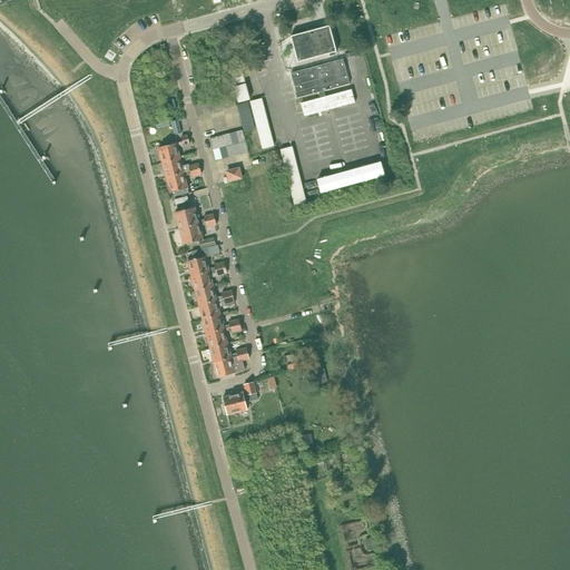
[(336,52),(328,27),(291,37),(297,62),(310,59),(312,68),(316,67),(314,58),(336,52)]
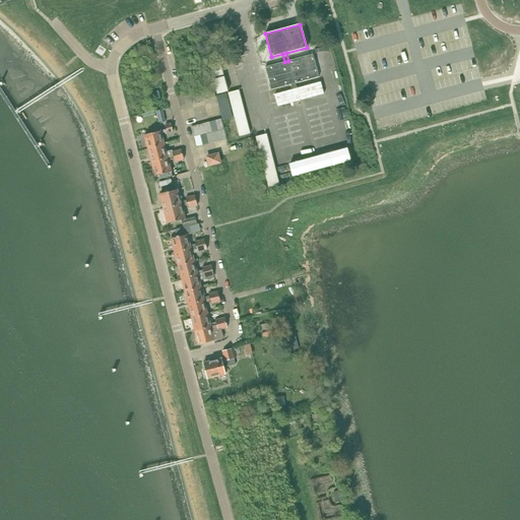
[(319,77),(313,54),(288,61),(284,62),(265,67),(271,89),(291,84),(293,89),(274,94),(277,106),(323,93),(320,81),(297,88),(296,83),(319,77)]
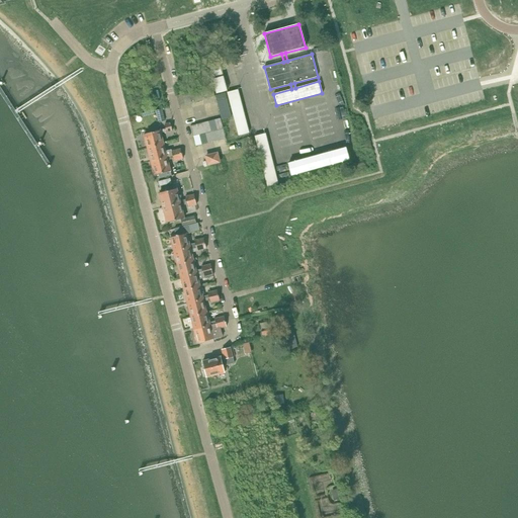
[(208,65),(216,93),(227,90),(219,62),(208,65)]
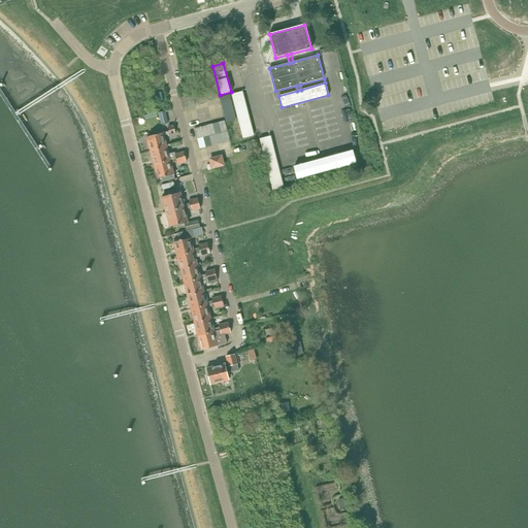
[(216,89),(209,90),(212,100),(219,98),(216,89)]
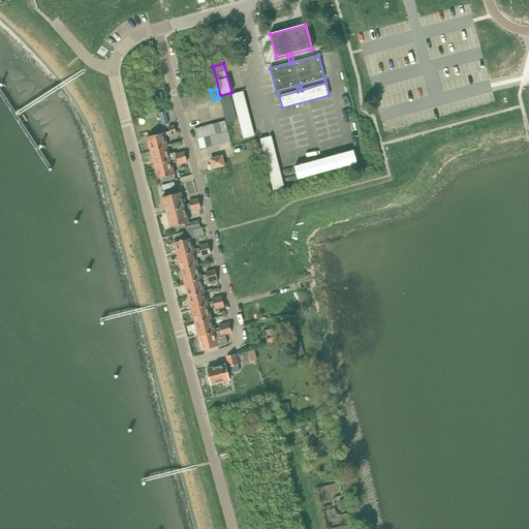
[(210,90),(204,92),(207,102),(213,100),(210,90)]
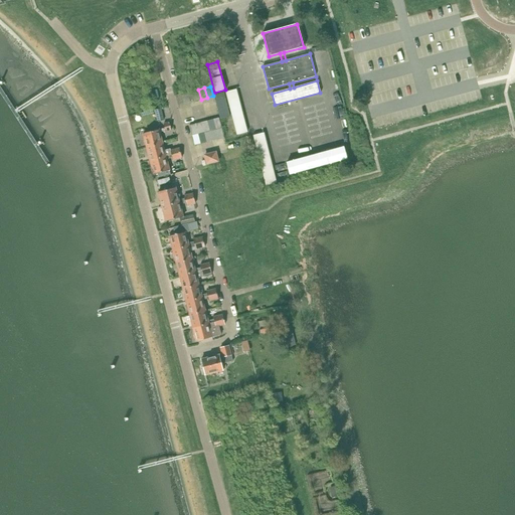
[(247,132),(236,89),(225,92),(236,135),(247,132)]
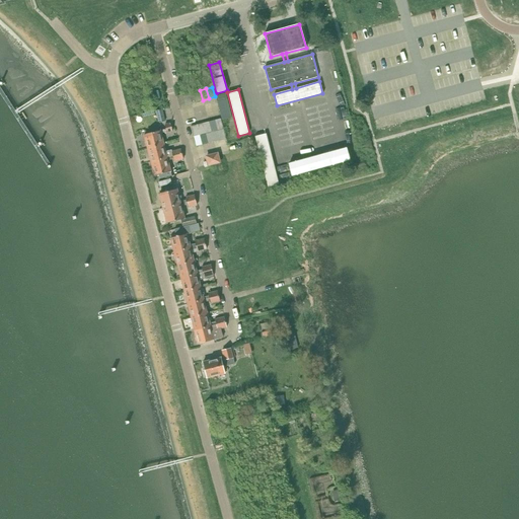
[(200,90),(194,91),(197,101),(203,100),(200,90)]
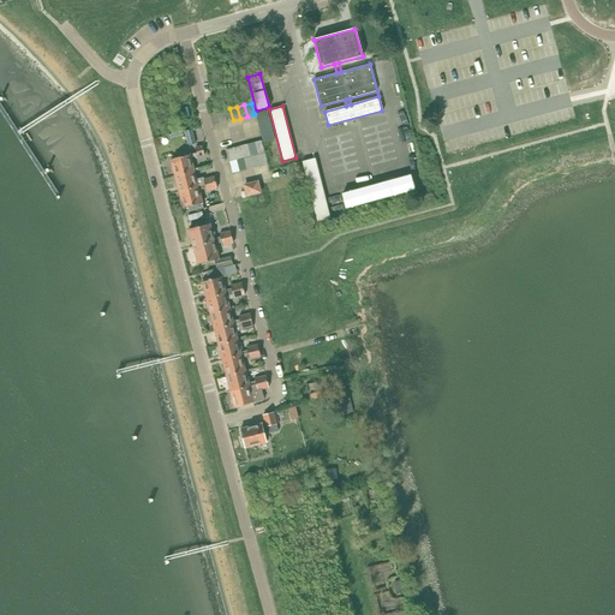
[(230,108),(224,111),(226,123),(233,120),(230,108)]
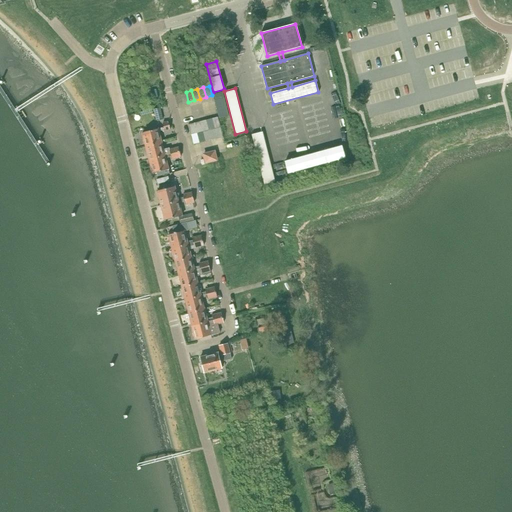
[(186,92),(180,94),(182,103),(188,102),(186,92)]
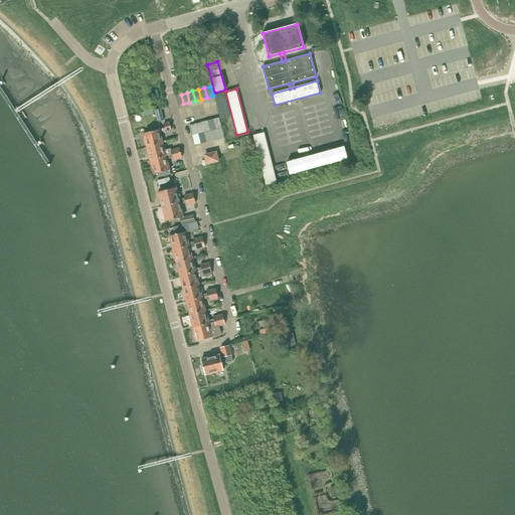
[(225,99),(223,93),(213,95),(215,101),(225,99)]
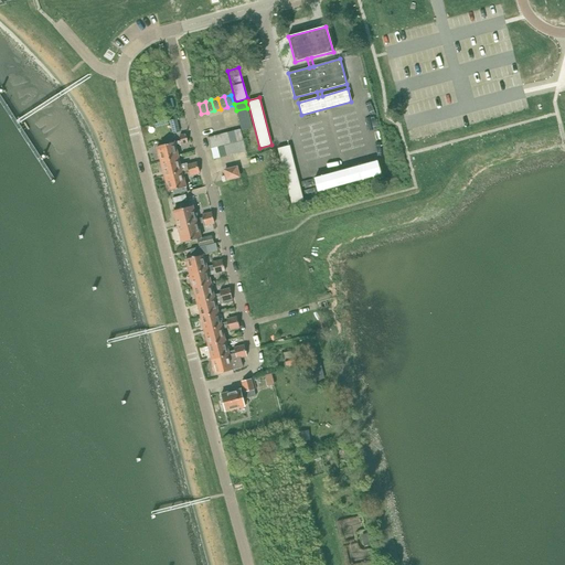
[(199,104),(192,105),(194,116),(201,114),(199,104)]
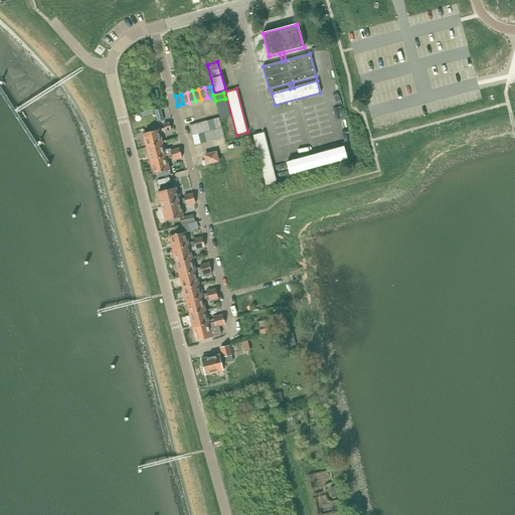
[(226,105),(225,99),(215,101),(216,107),(226,105)]
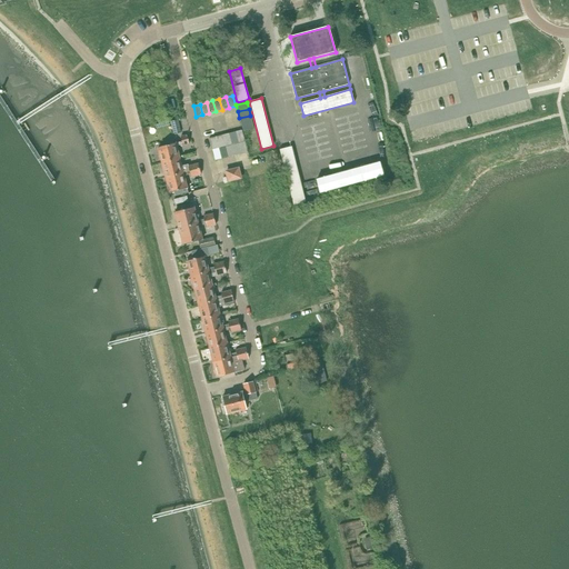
[(250,116),(239,118),(241,125),(251,121),(250,116)]
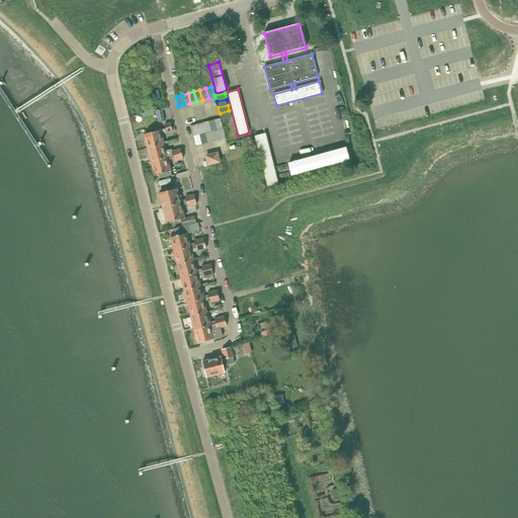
[(161,109),(155,110),(158,122),(164,120),(161,109)]
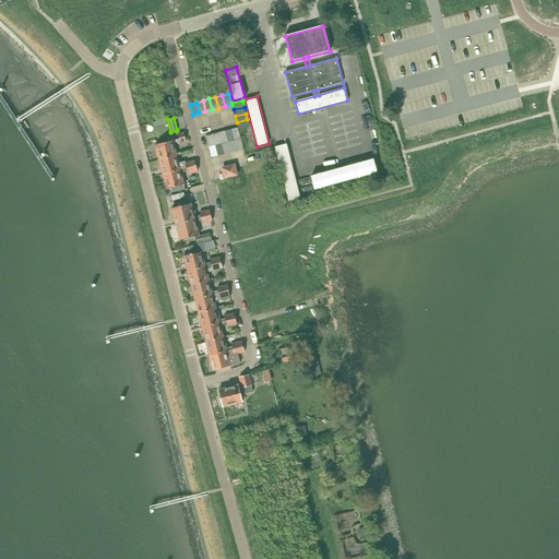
[(247,119),(237,122),(238,129),(249,126),(247,119)]
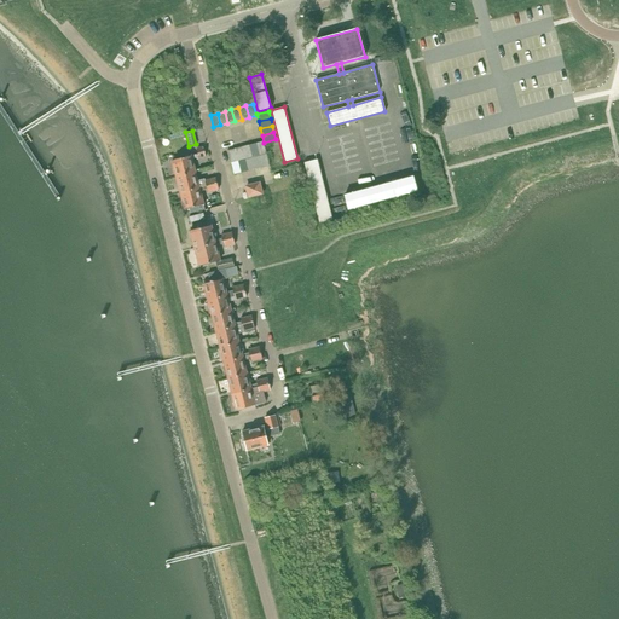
[(266,154),(262,142),(255,143),(259,155),(266,154)]
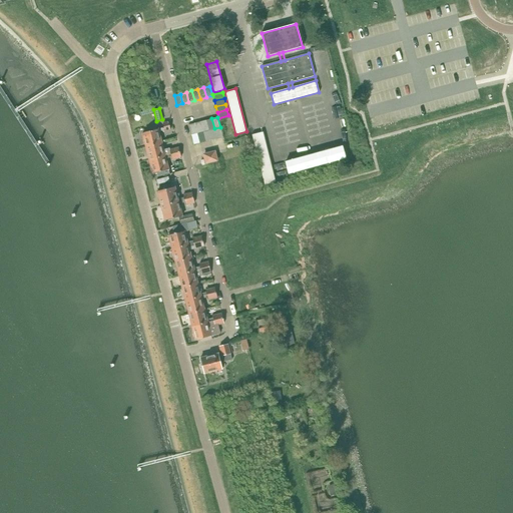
[(211,118),(205,120),(208,130),(214,128),(211,118)]
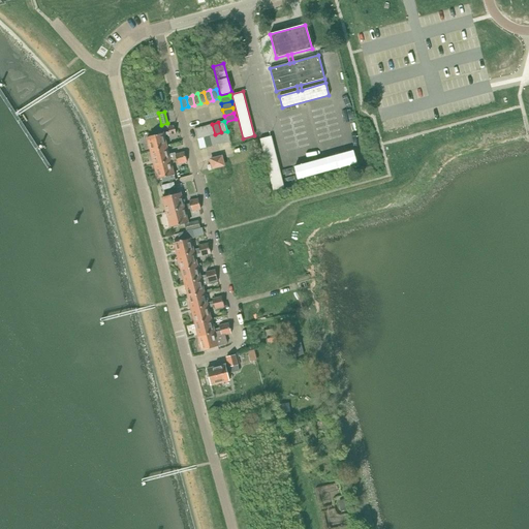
[(212,124),(207,126),(209,136),(215,134),(212,124)]
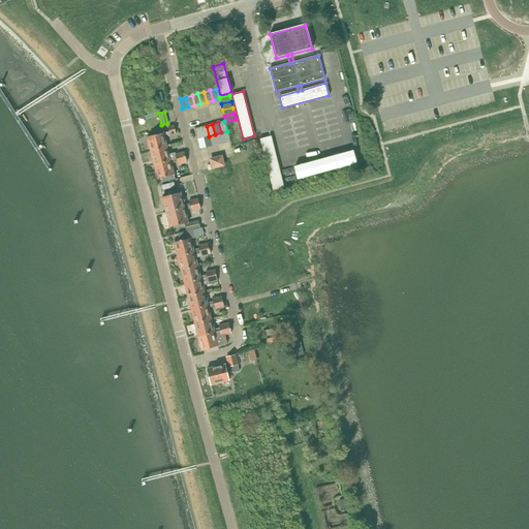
[(147,137),(151,151),(166,147),(163,135),(169,134),(169,135),(176,133),(174,125),(167,127),(169,131),(163,133),(147,137)]
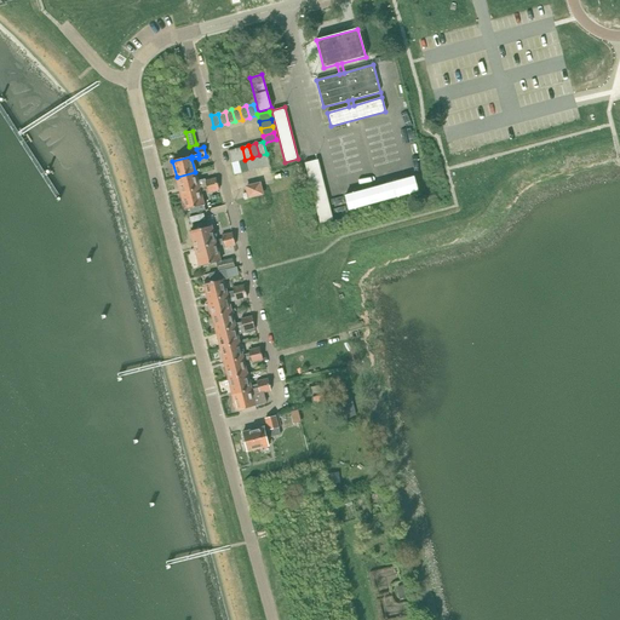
[(242,148),(235,149),(239,161),(245,160),(242,148)]
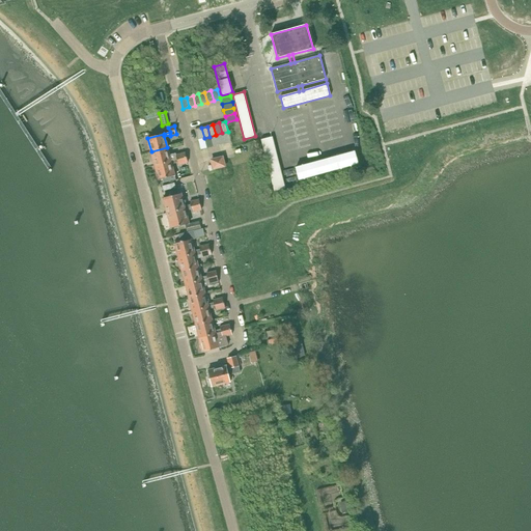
[(201,128),(195,130),(198,140),(204,138),(201,128)]
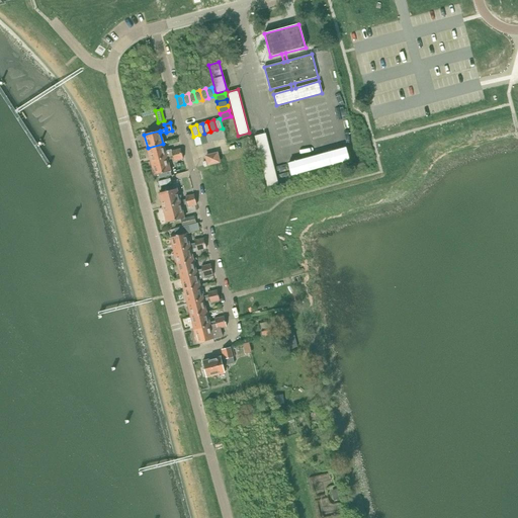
[(223,128),(217,130),(219,140),(225,139),(223,128)]
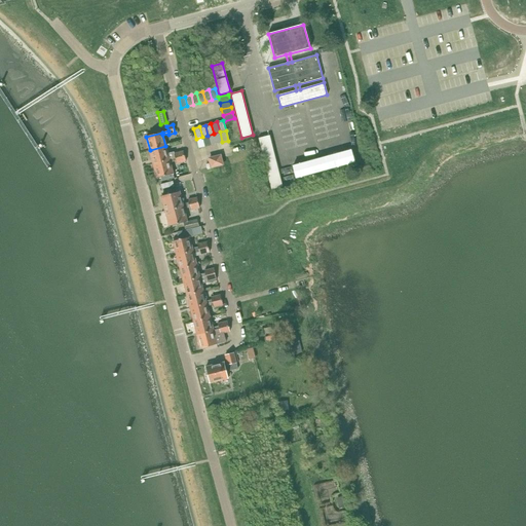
[(214,134),(217,144),(222,142),(220,132),(214,134)]
